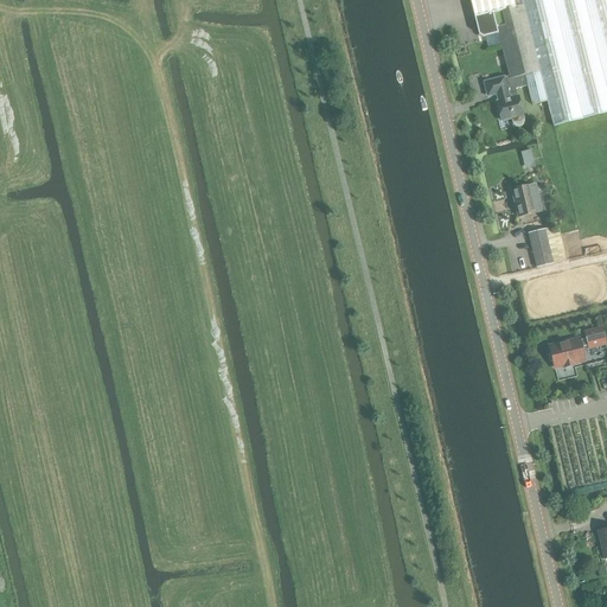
[(606,0),(470,0),(478,33),(479,34),(483,37),(485,37),(498,33),(509,76),(484,83),(487,96),(497,94),(498,102),(496,102),(500,121),(512,119),(512,122),(513,123),(513,125),(515,125),(515,126),(516,126),(517,127),(518,127),(519,126),(521,126),(522,126),(522,125),(523,123),(523,122),(523,121),(523,120),(522,116),(523,116),(518,97),(516,89),(528,87),(532,106),(547,102),(553,127),(568,123),(580,120),(606,113),(606,0)]
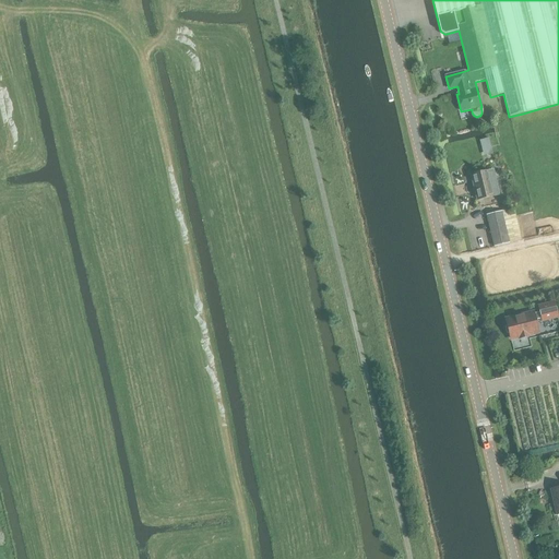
[(488,170),(471,175),(477,200),(495,197),(500,194),(495,169),(488,170)]
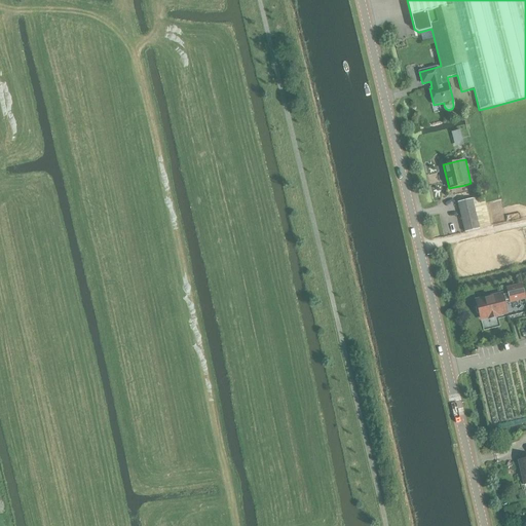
[(458,202),(462,223),(464,232),(480,228),(478,219),(473,199),(458,202)]
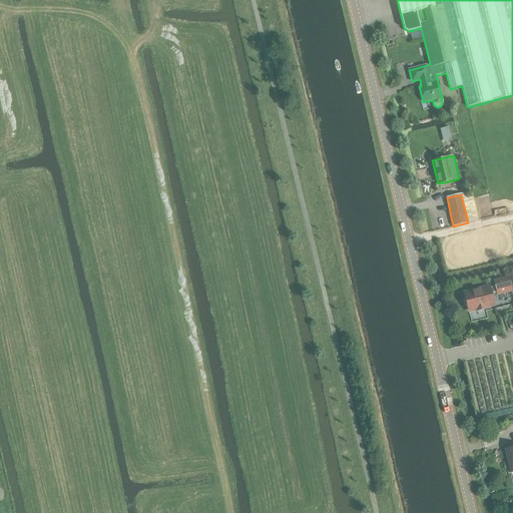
[(509,276),(494,280),(495,287),(496,292),(497,296),(512,292),(509,276)]
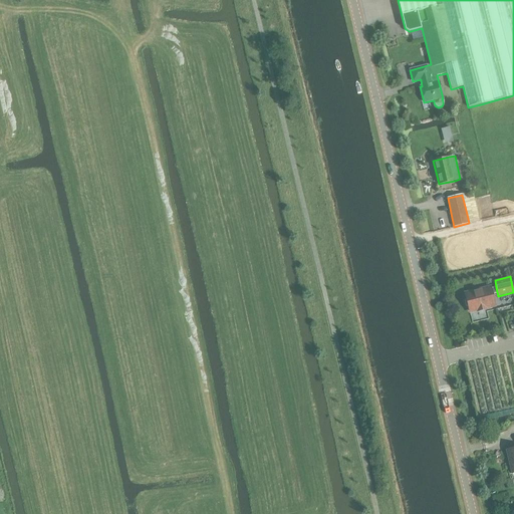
[(467,299),(464,300),(466,306),(468,306),(470,311),(478,309),(478,311),(486,309),(486,307),(495,305),(492,294),(497,292),(496,287),(491,288),(491,287),(465,294),(467,299)]
